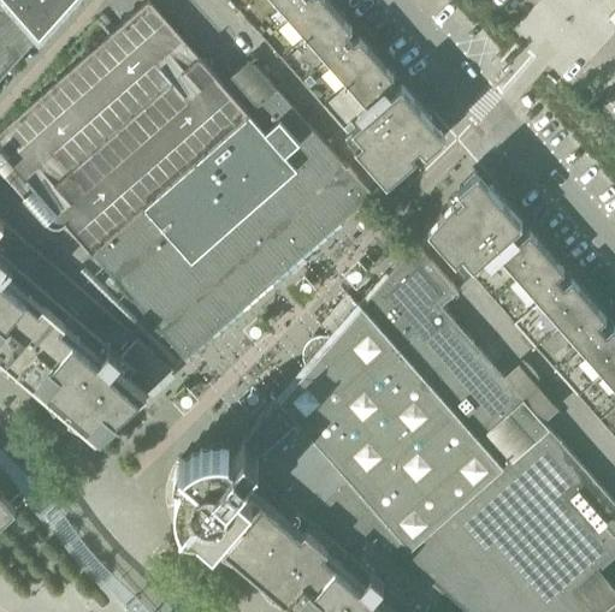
[(0,0),(0,82),(72,0),(0,0)]
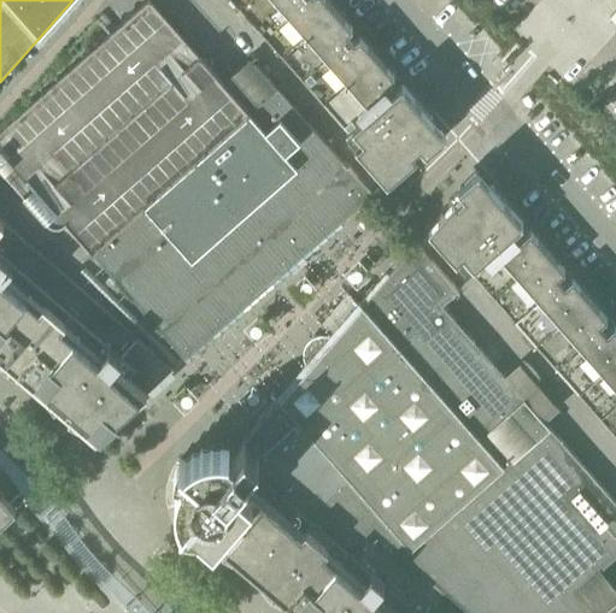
[(230,0),(262,34),(299,0),(230,0)]
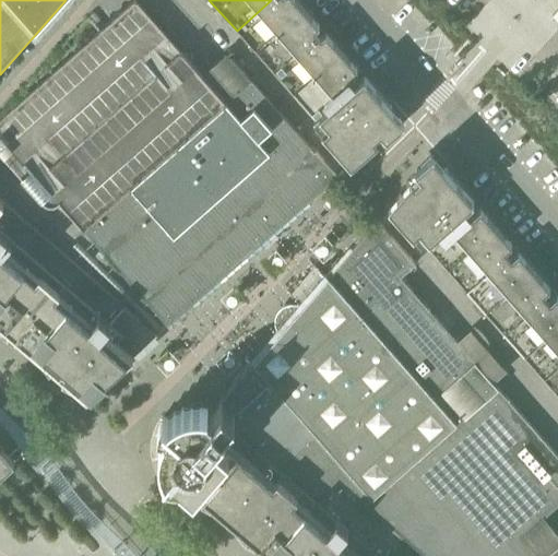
[(271,0),(237,31),(274,74),(318,35),(316,32),(320,27),(296,0),(271,0)]
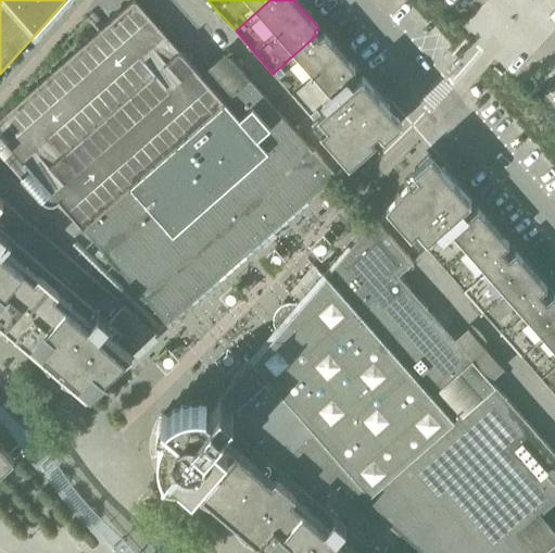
[(316,35),(273,74),(311,116),(351,82),(348,78),(356,70),(326,35),(320,39),(316,35)]
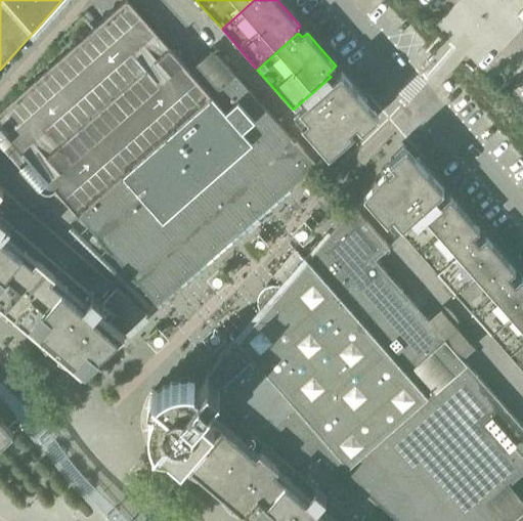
[(331,77),(293,110),(296,114),(294,115),(330,156),(354,134),(351,130),(369,114),(363,106),(368,102),(343,74),(334,81),(331,77)]
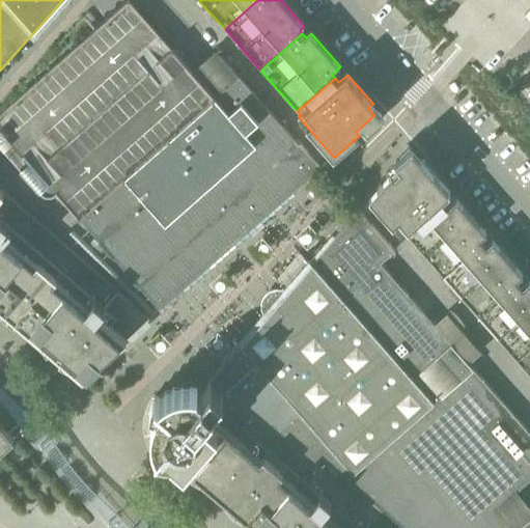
[(207,107),(80,219),(160,311),(169,303),(225,253),(322,169),(301,144),(299,145),(240,78),(239,79),(217,99),(206,87),(205,87),(200,91),(196,95),(207,107)]
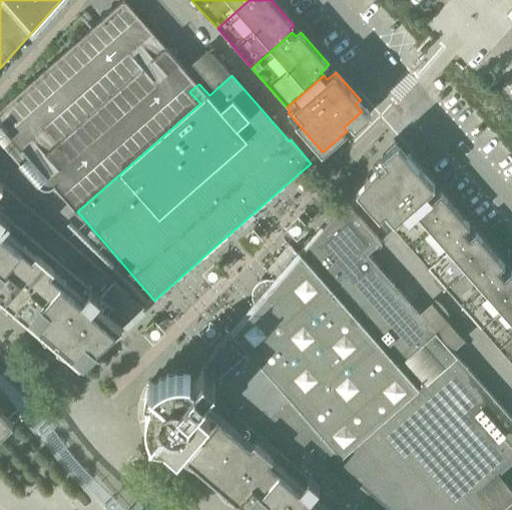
[(0,136),(7,130),(7,131),(9,130),(8,129),(7,129),(0,120),(0,136)]
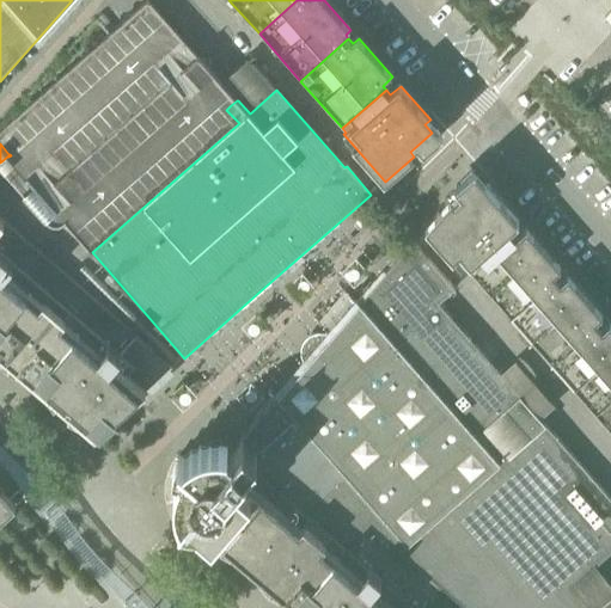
[(466,269),(470,272),(514,234),(511,231),(520,222),(489,186),(483,191),(476,183),(454,202),(451,198),(426,228),(464,271),(466,269)]
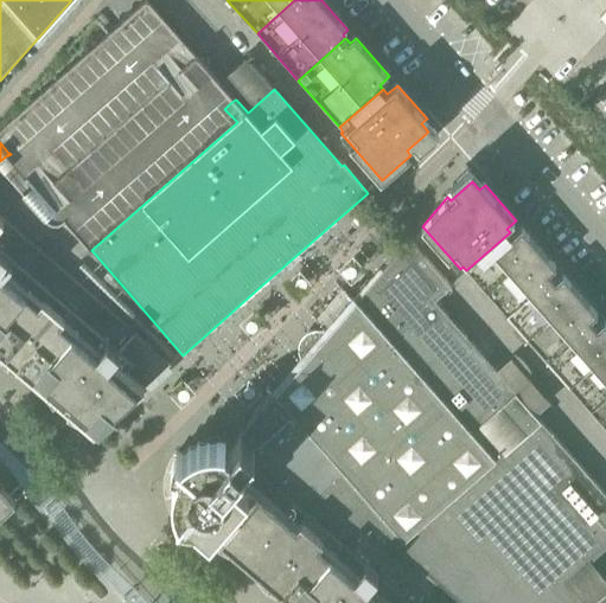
[(0,350),(95,431),(101,428),(172,365),(0,217),(0,350)]
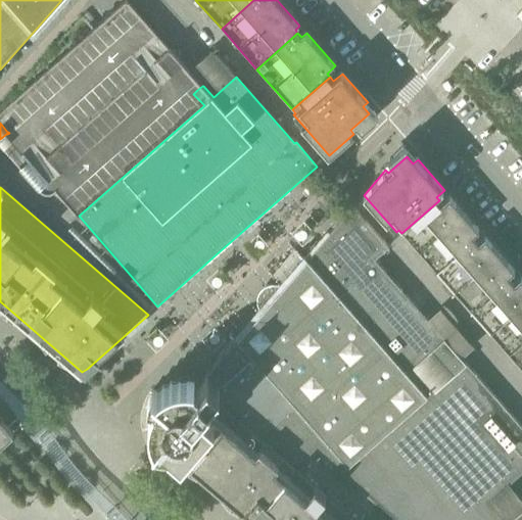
[(442,204),(439,200),(401,233),(437,274),(476,239),(473,236),(480,230),(451,197),(442,204)]
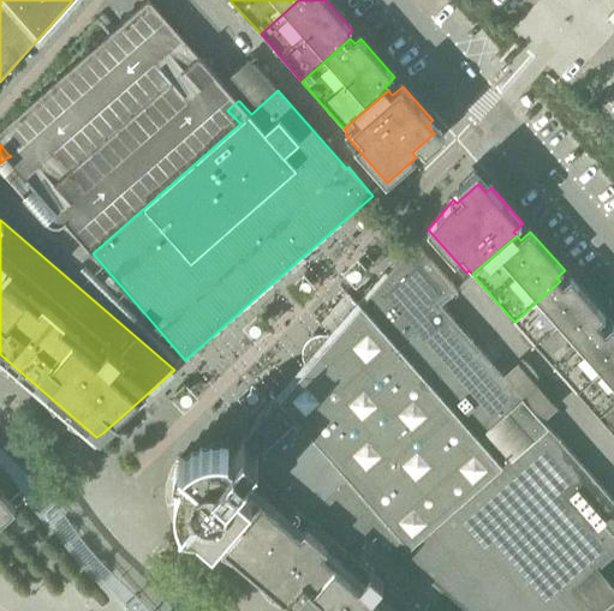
[(179,501),(176,502),(176,504),(180,503),(180,505),(184,510),(189,515),(188,516),(189,517),(190,517),(198,523),(198,525),(214,538),(220,532),(228,539),(230,540),(228,541),(225,546),(299,610),(594,610),(576,591),(613,557),(613,501),(442,306),(459,292),(416,244),(391,273),(321,354),(280,402),(234,455),(228,450),(230,449),(230,448),(227,448),(224,448),(221,447),(213,448),(210,448),(203,450),(201,451),(194,454),(192,455),(191,456),(185,461),(184,462),(182,460),(180,461),(189,468),(185,472),(182,477),(180,479),(179,480),(180,481),(179,484),(178,491),(178,498),(179,501)]
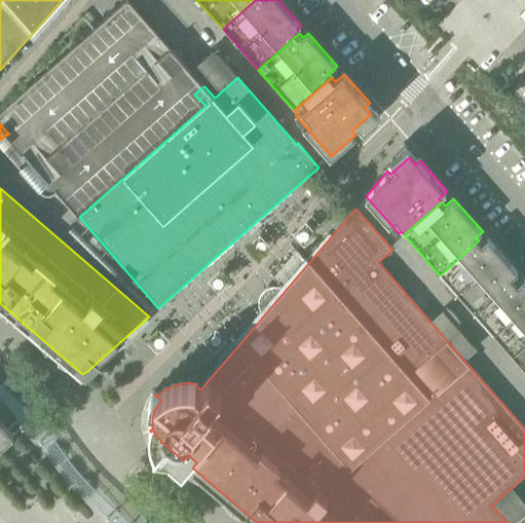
[(440,275),(475,316),(515,282),(512,278),(519,272),(489,238),(482,245),(479,240),(440,275)]
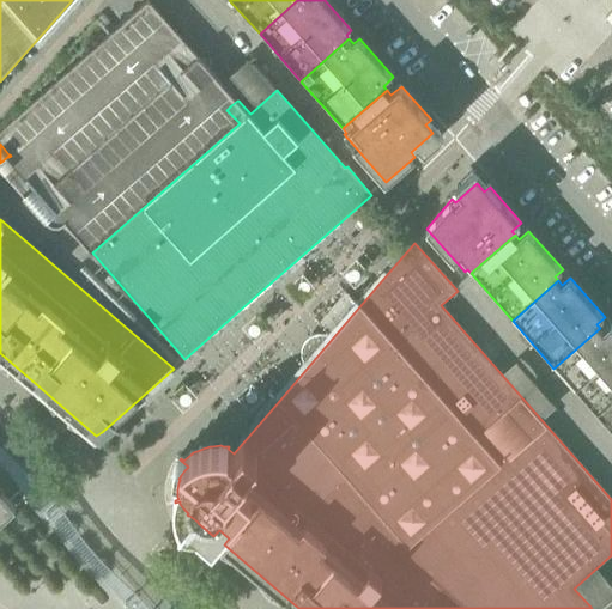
[(604,332),(600,328),(553,369),(597,416),(611,402),(611,327),(604,332)]
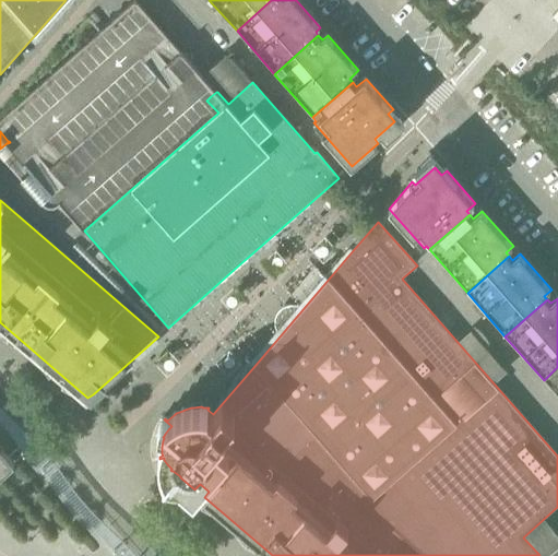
[(557,367),(544,380),(557,397),(557,367)]
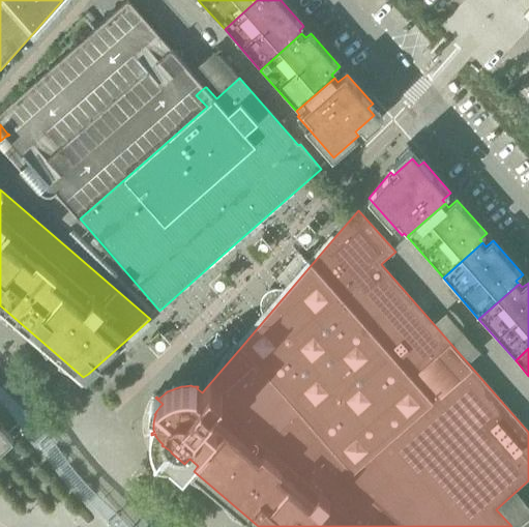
[(0,450),(1,450),(12,440),(15,438),(13,437),(9,433),(20,423),(21,422),(0,398),(0,450)]
